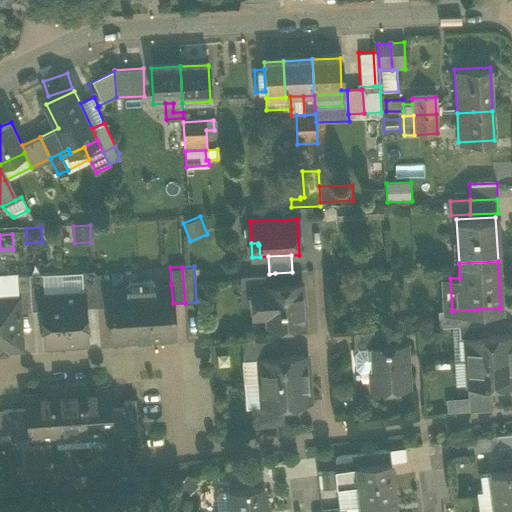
[(106,269),(94,270),(97,306),(109,305),(108,289),(106,269)]
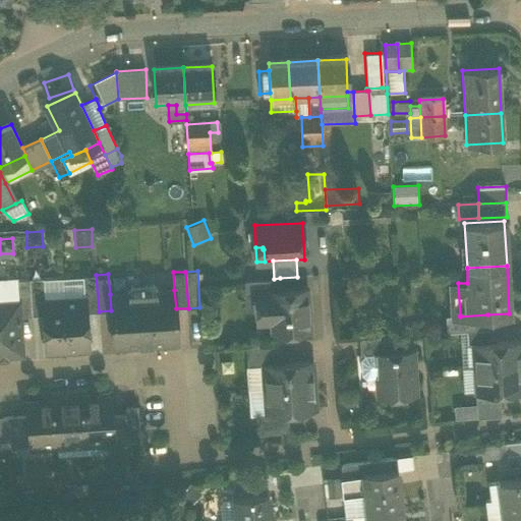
[(87,311),(99,311),(96,275),(82,276),(83,296),(85,296),(87,311)]
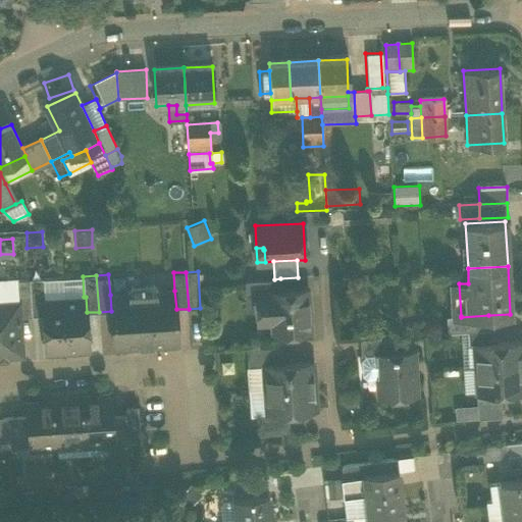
[(83,276),(63,277),(64,298),(84,297),(83,276)]
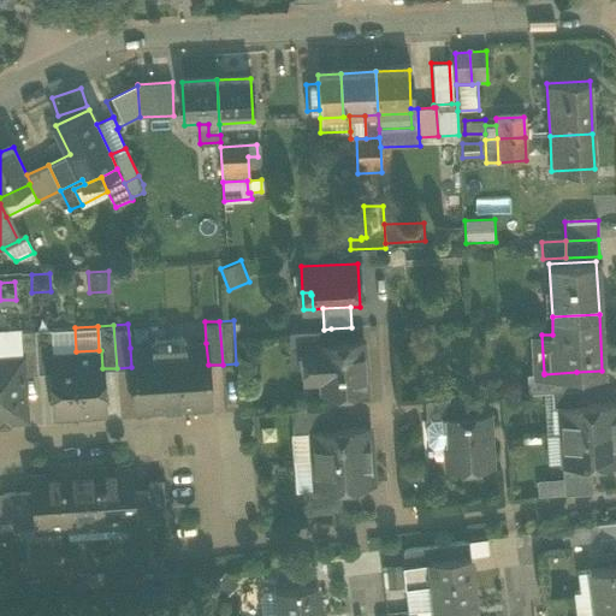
[(0,357),(22,357),(19,331),(19,327),(0,329),(0,357)]
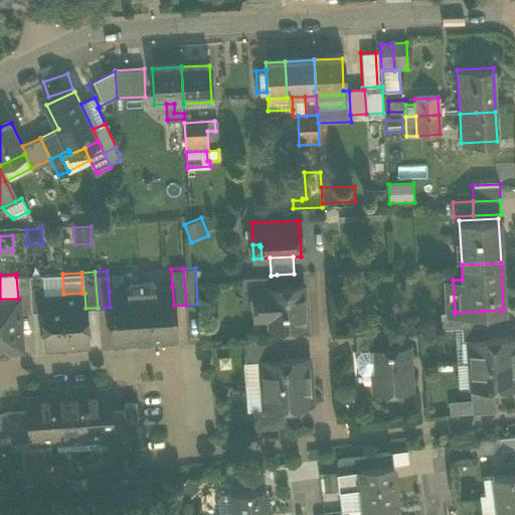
[(43,295),(63,294),(62,274),(42,275),(43,295)]
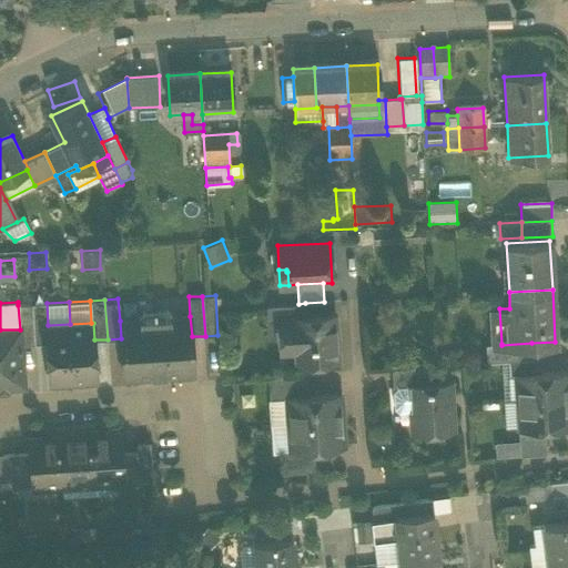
[(47,303),(32,304),(34,344),(48,343),(47,325),(48,325),(47,303)]
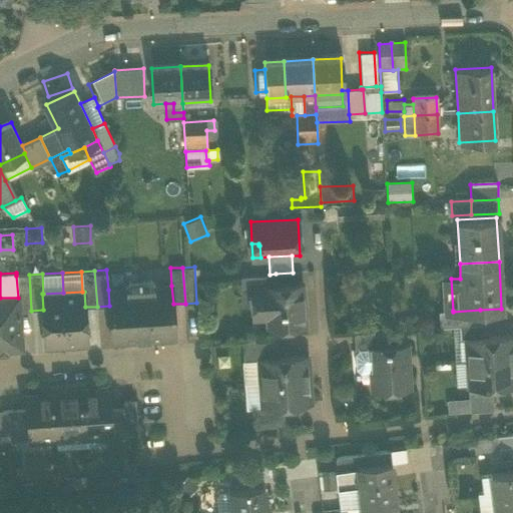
[(277,287),(276,274),(270,275),(240,276),(240,290),(254,290),(254,288),(277,287)]
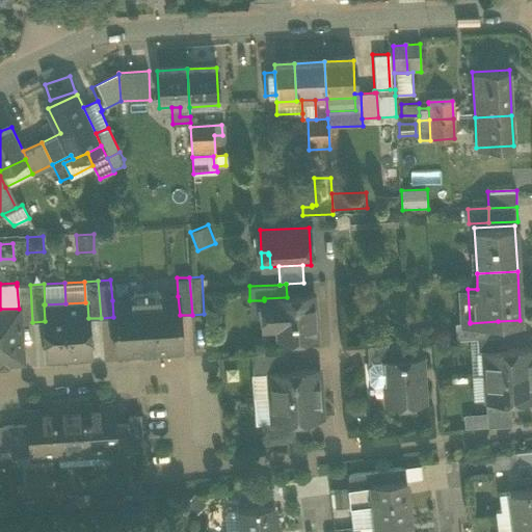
[(20,323),(32,322),(30,285),(17,286),(19,309),(19,308),(20,323)]
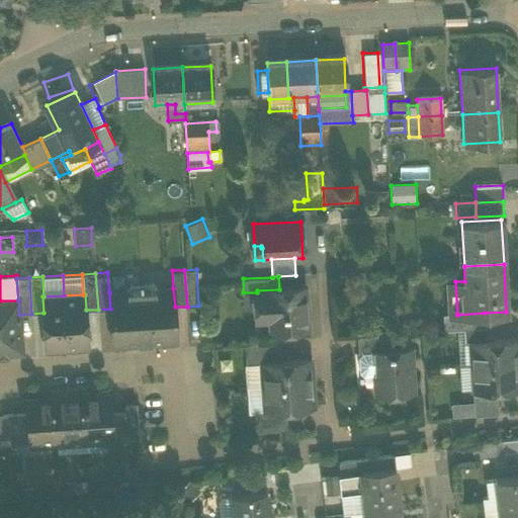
[(457,314),(455,281),(445,282),(447,314),(457,314)]
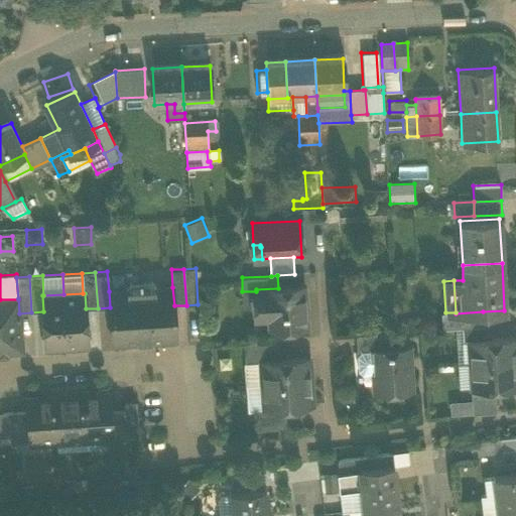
[(112,344),(144,342),(140,282),(129,283),(126,286),(127,290),(109,291),(110,307),(112,344)]
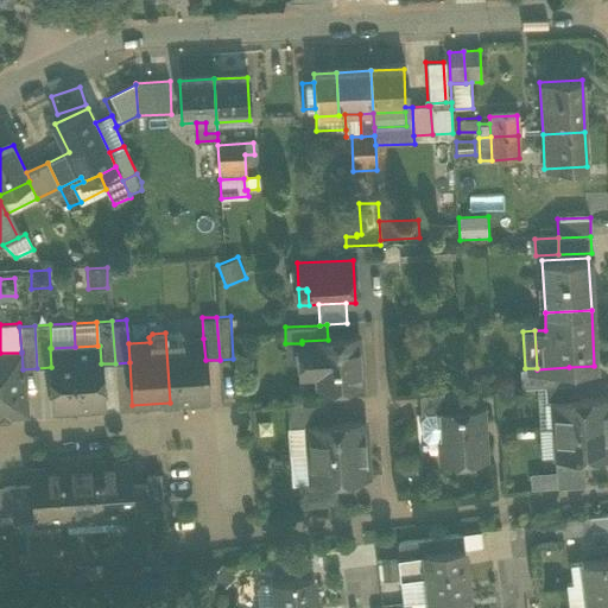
[(178,333),(165,333),(170,403),(208,400),(206,360),(203,339),(182,340),(182,335),(178,333)]
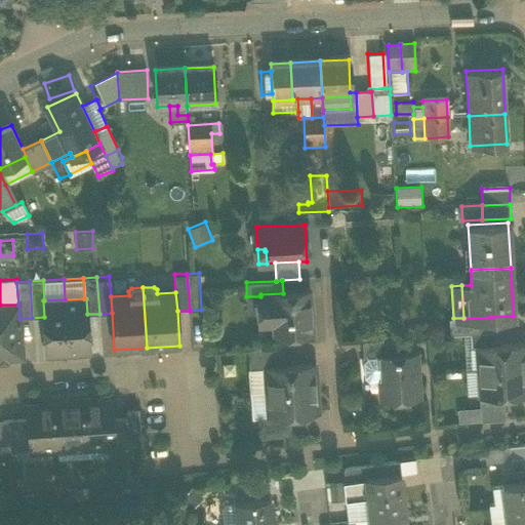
[(274,324),(275,334),(312,332),(310,291),(283,293),(260,294),(260,296),(263,325),(274,324)]
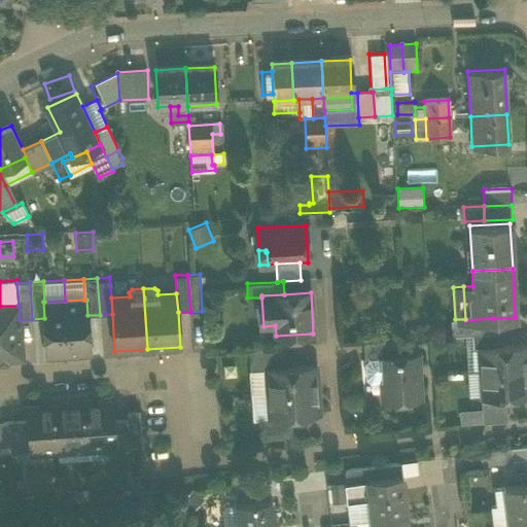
[(84,300),(65,301),(68,354),(90,353),(88,315),(86,300),(84,300)]
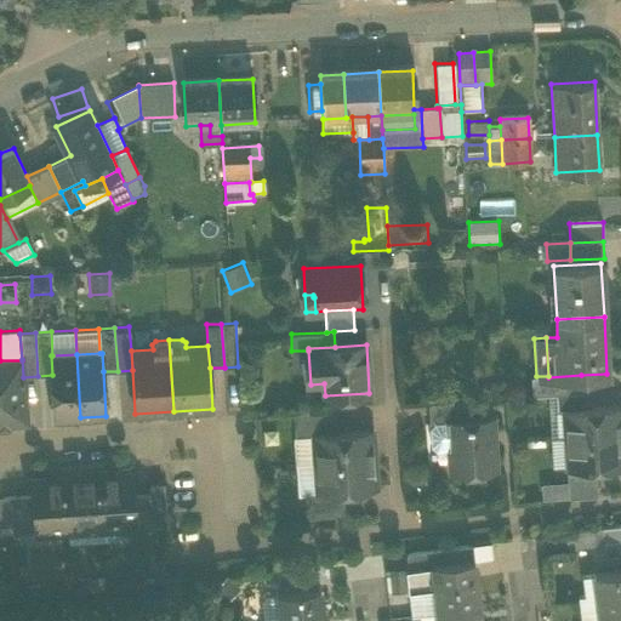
[(55,419),(80,417),(77,354),(52,355),(51,355),(52,375),(55,419)]
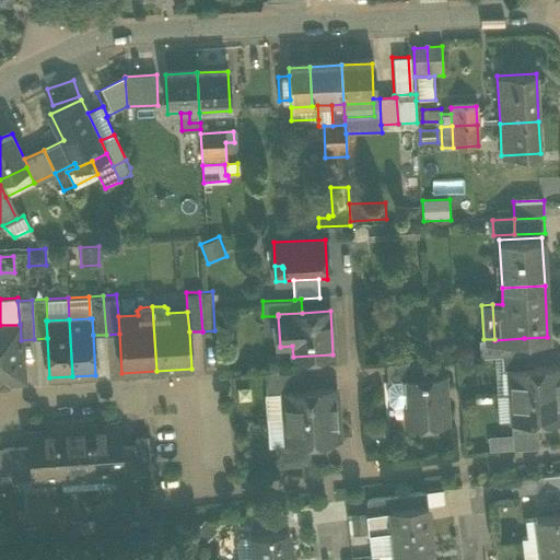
[(0,381),(23,380),(21,340),(20,324),(20,325),(0,325),(0,381)]
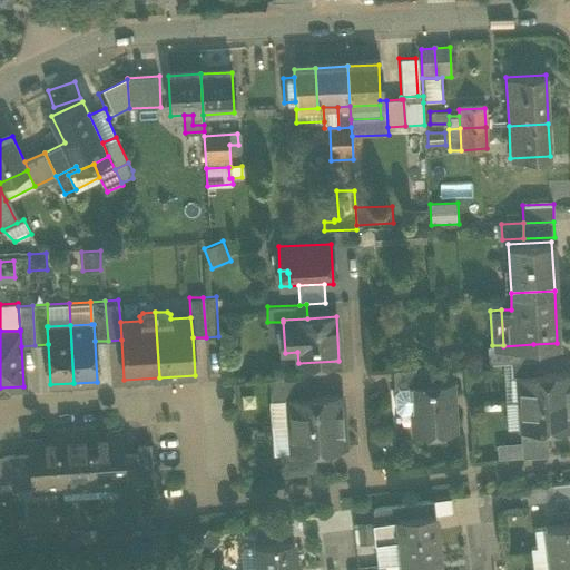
[(503,363),(512,362),(534,361),(533,344),(503,346),(503,345),(492,345),(487,345),(488,364),(503,363)]
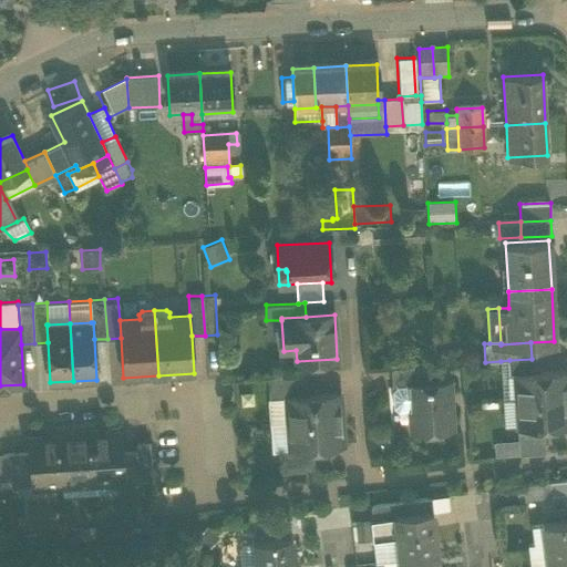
[(194,349),(195,379),(207,379),(206,349),(194,349)]
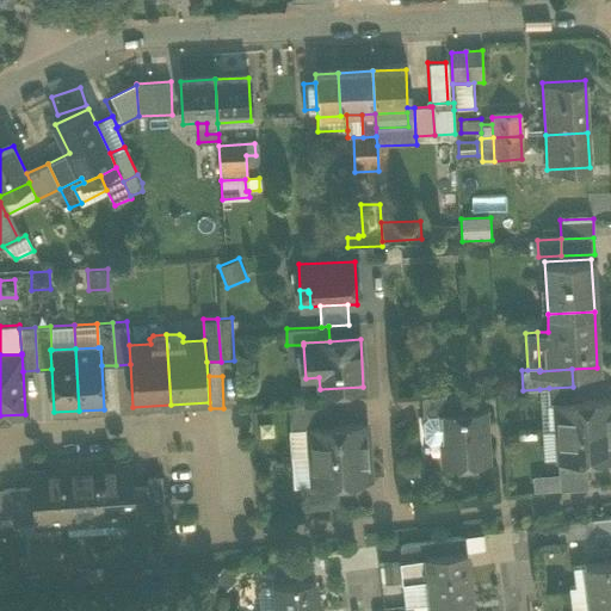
[(575,387),(573,387),(549,388),(550,402),(556,402),(576,401),(575,387)]
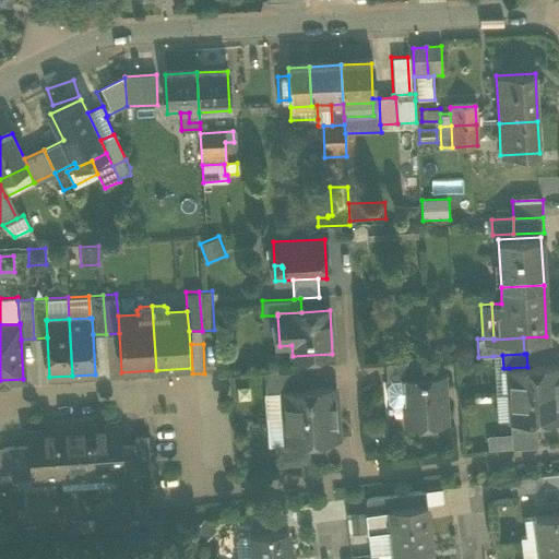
[(496,395),(510,394),(509,368),(503,368),(502,355),(494,356),(496,395)]
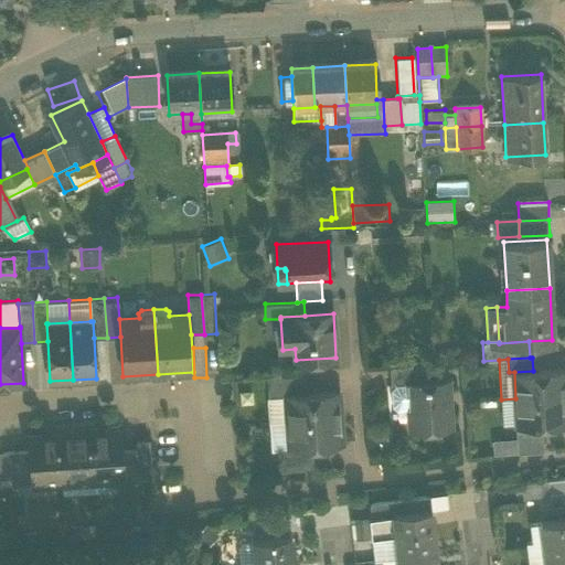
[(390,366),(391,385),(396,384),(407,384),(407,383),(430,382),(429,364),(390,366)]
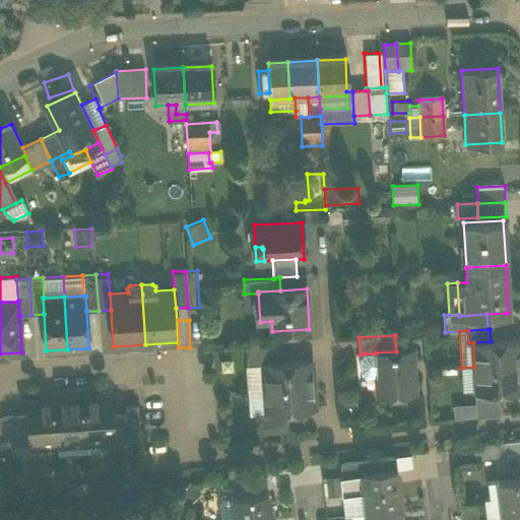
[(473,342),(474,367),(519,363),(519,338),(491,341),(473,342)]
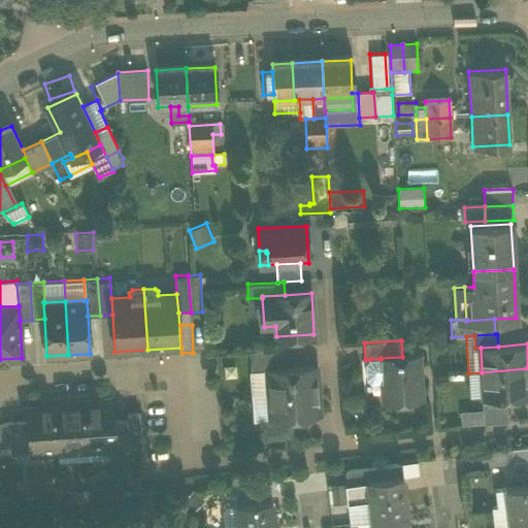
[(249,351),(251,371),(267,370),(267,369),(288,367),(286,349),(249,351)]
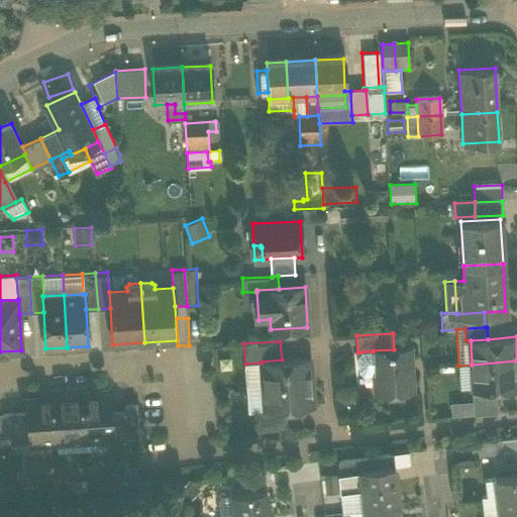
[(373,350),(373,351),(375,374),(376,394),(382,393),(387,397),(393,397),(398,392),(413,391),(410,348),(394,349),(373,350)]
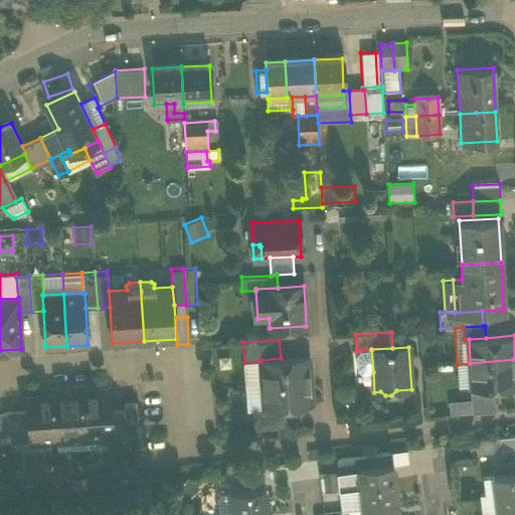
[(362,373),(373,372),(371,350),(361,350),(357,355),(358,369),(362,373)]
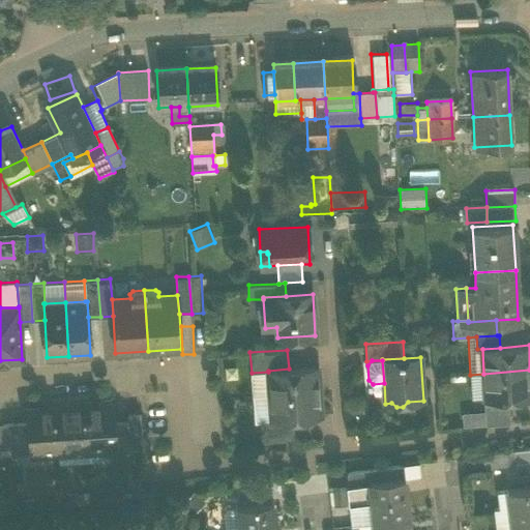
[(268,372),(269,395),(319,391),(318,367),(289,369),(268,371),(268,372)]
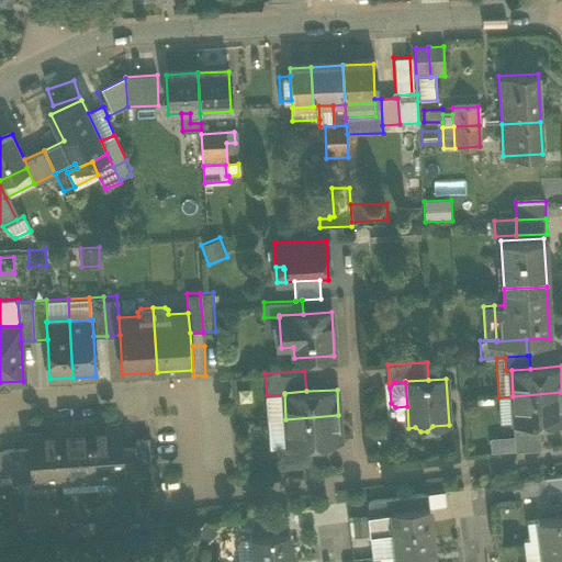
[(561,420),(561,392),(513,396),(515,424),(538,423),(561,420)]
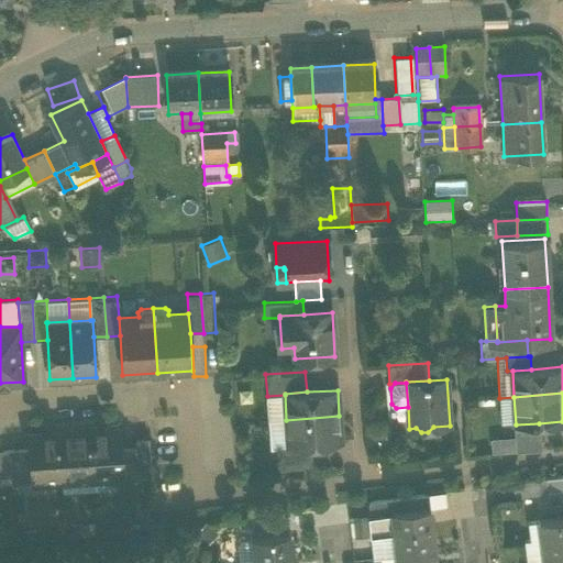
[(268,421),(286,420),(285,395),(267,396),(268,421)]
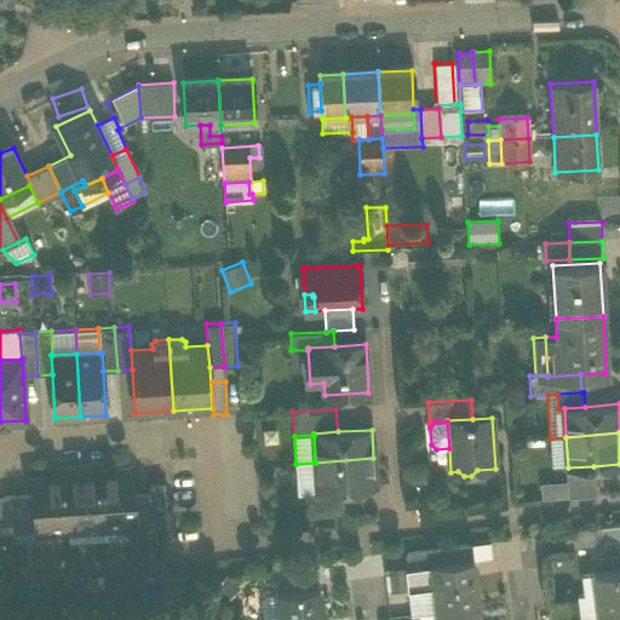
[(566,437),(550,438),(552,469),(568,468),(566,437)]
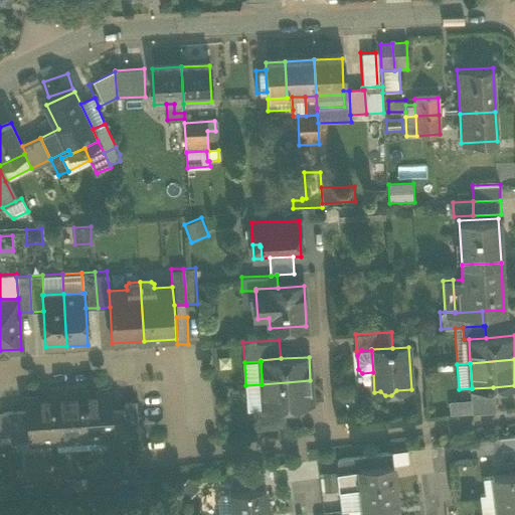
[(312,404),(310,380),(262,384),(264,408),(285,406),(312,404)]
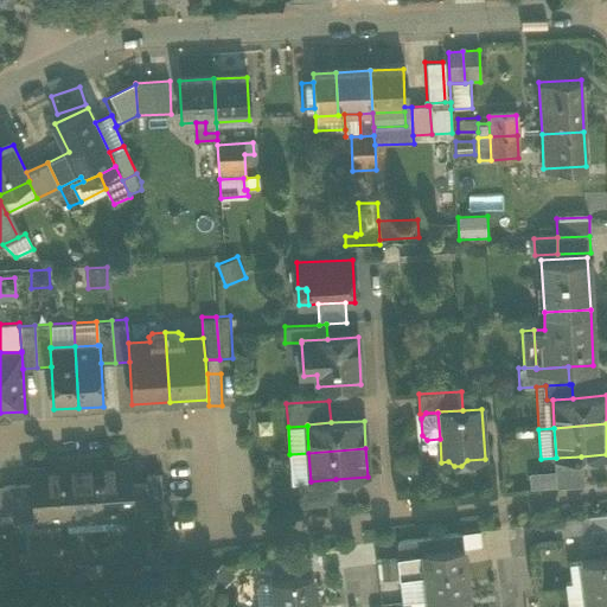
[(308,453),(289,454),(292,485),(300,484),(311,484),(311,481),(308,453)]
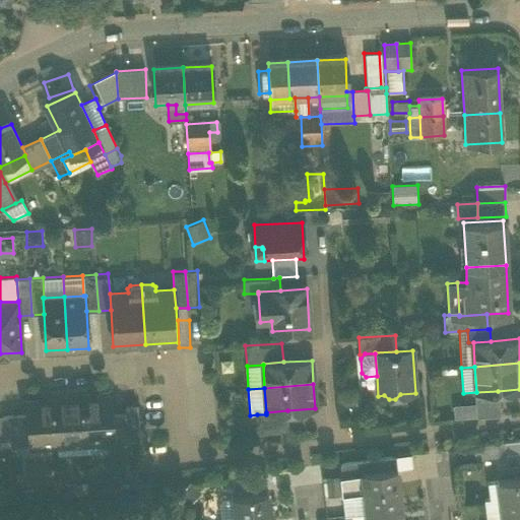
[(478,418),(478,421),(499,418),(498,391),(476,392),(477,404),(478,418)]
